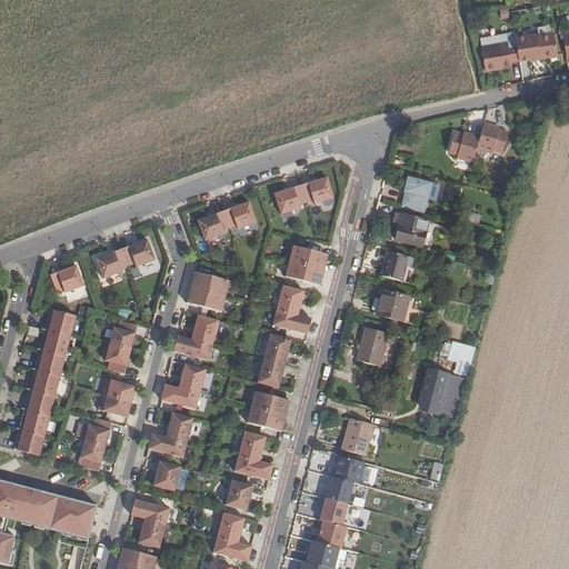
[(520,59),(532,57),(557,53),(553,31),(537,35),(537,32),(516,36),(517,42),(520,59)]
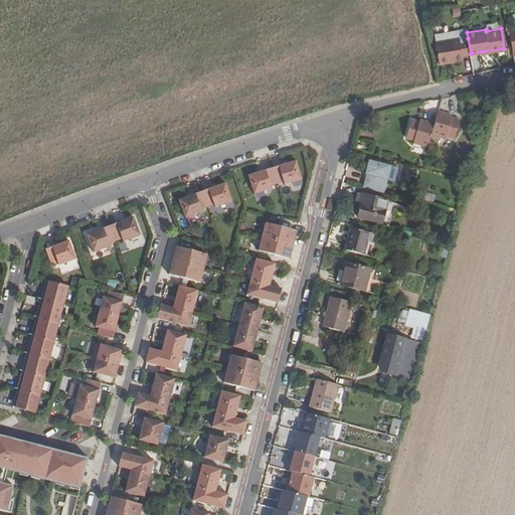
[(451,58),(456,58),(464,57),(464,54),(471,53),(468,38),(462,39),(461,36),(438,40),(441,63),(451,61),(451,58)]
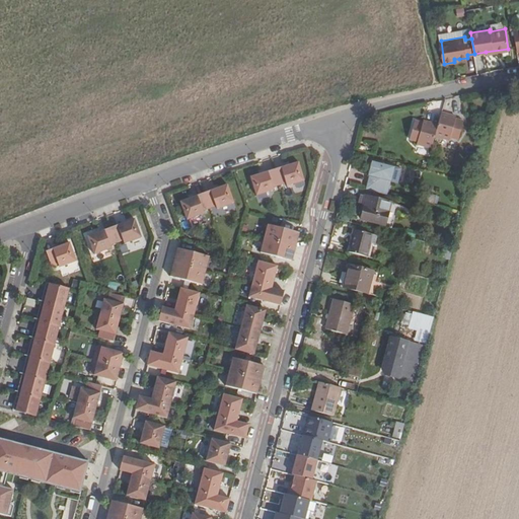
[(450,120),(450,118),(442,116),(439,126),(436,138),(449,143),(450,140),(459,142),(464,123),(456,121),(450,120)]
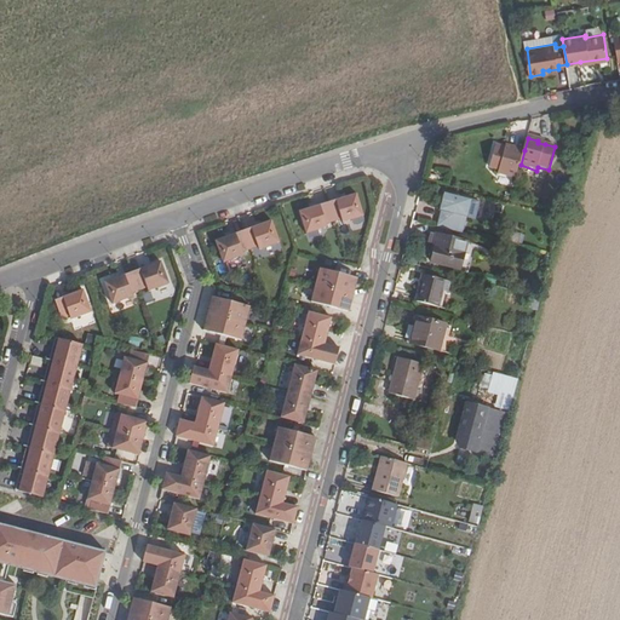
[(524,150),(514,148),(514,151),(505,149),(497,147),(491,170),(500,172),(499,174),(517,179),(518,174),(521,165),(524,150)]
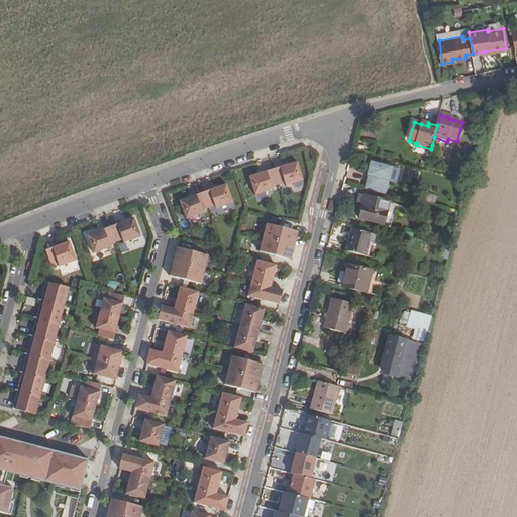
[(248,171),(259,191),(269,188),(274,186),(273,181),(285,177),(287,182),(304,177),(297,154),(248,171)]
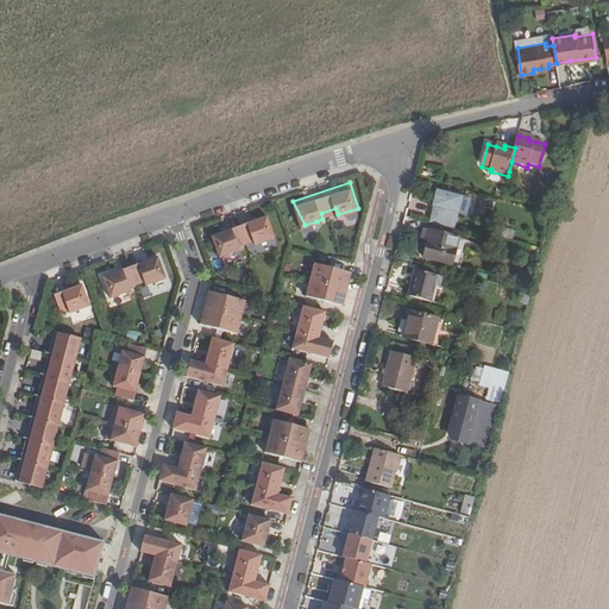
[(458,215),(463,199),(438,192),(433,209),(458,215)]
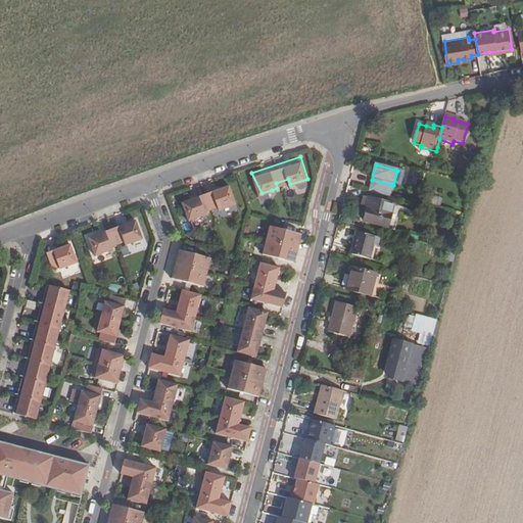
[(405,173),(397,171),(393,185),(401,187),(405,173)]
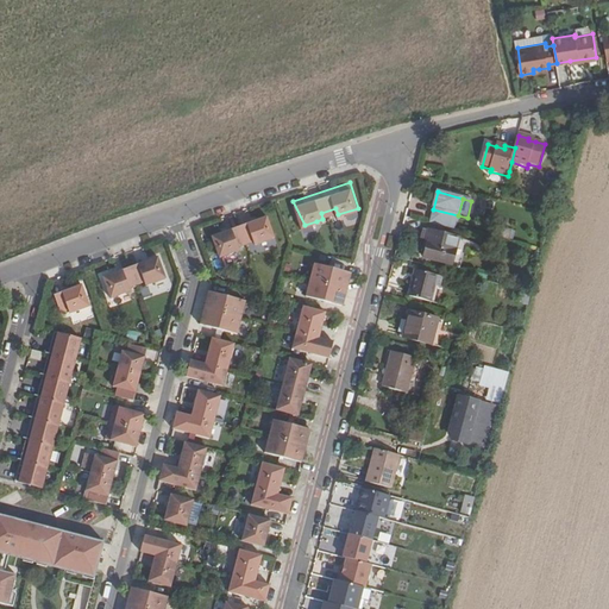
[(269,209),(209,232),(225,268),(244,261),(239,246),(253,240),(257,249),(278,242),(269,209)]
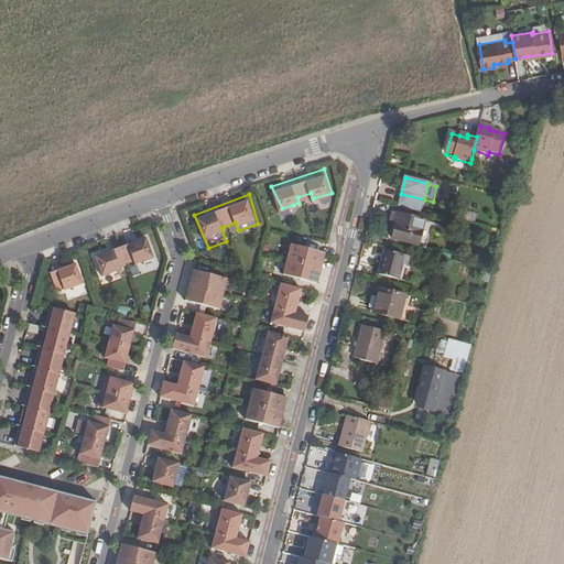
[(398,215),(394,225),(396,226),(392,239),(420,248),(426,223),(398,215)]
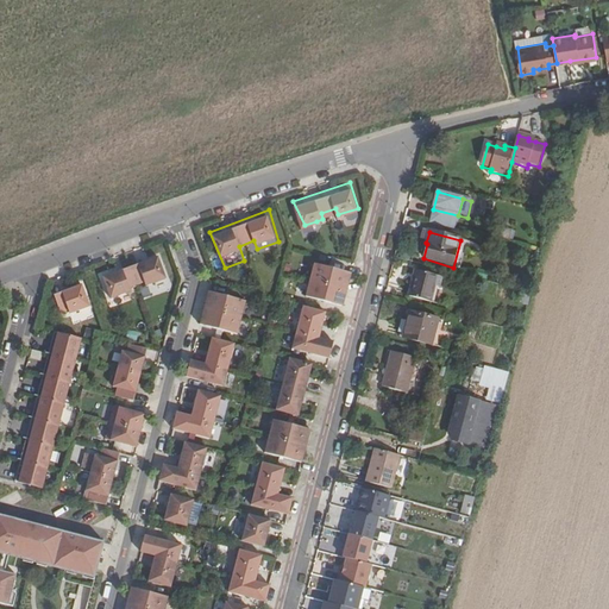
[(159,250),(98,270),(113,296),(171,276),(159,250)]
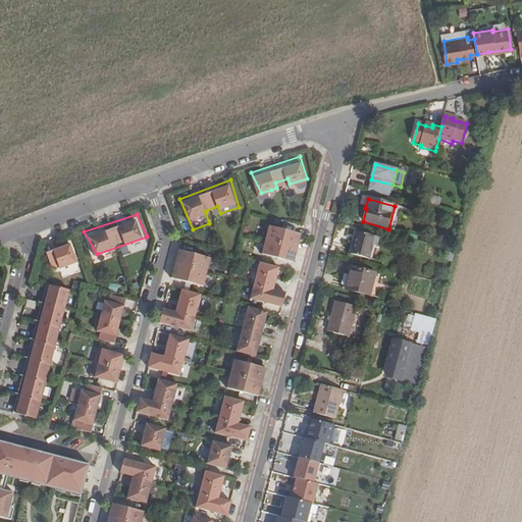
[(267,221),(260,250),(293,258),(301,229),(267,221)]
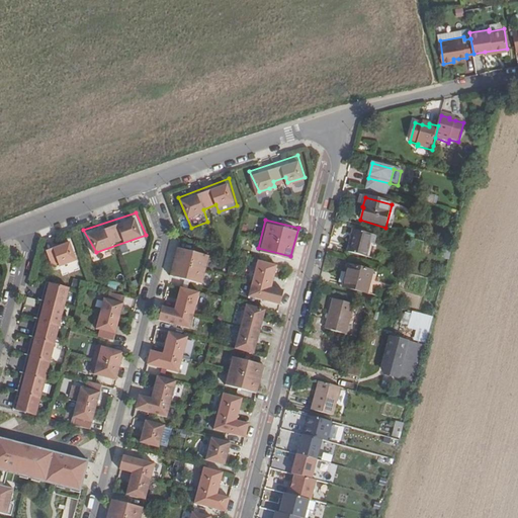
[(347,253),(366,258),(369,244),(373,245),(375,236),(353,231),(347,253)]
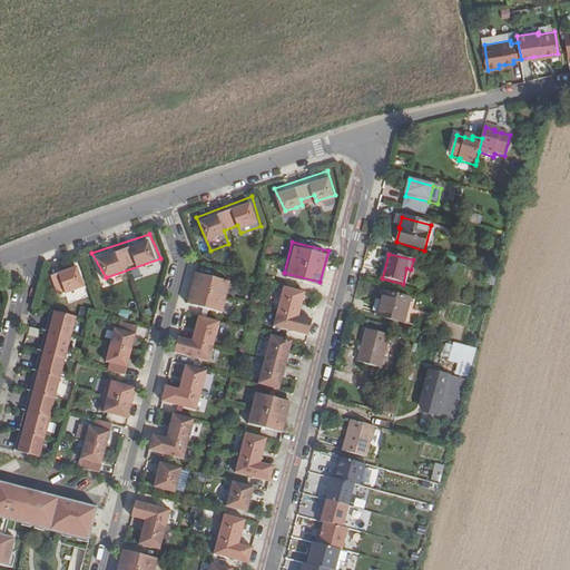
[(78,259),(49,267),(56,295),(86,285),(78,259)]
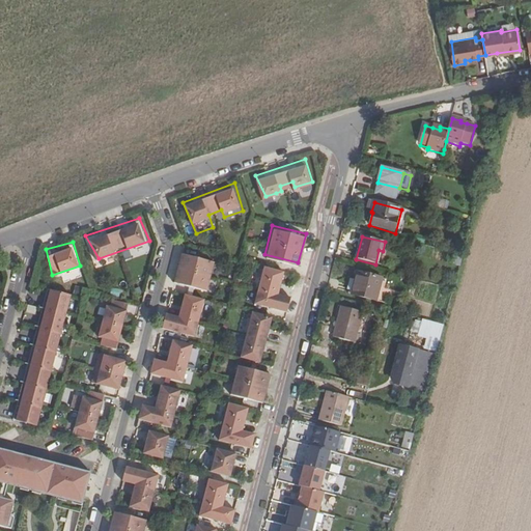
[(182,252),(174,281),(204,289),(214,259),(182,252)]
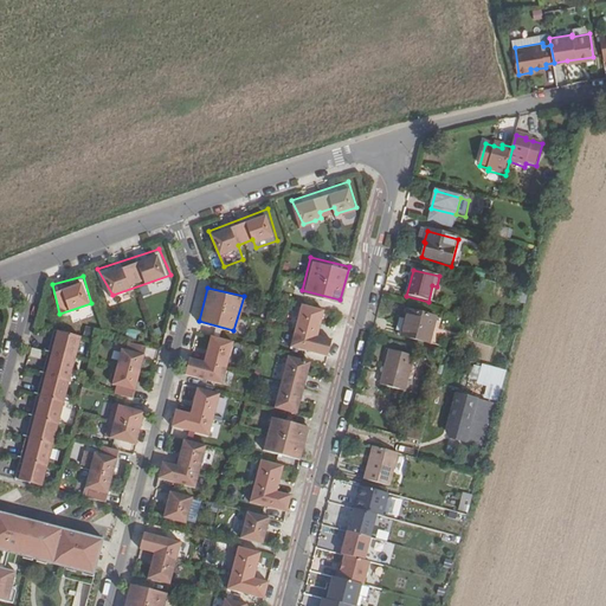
[(529,292),(522,290),(519,303),(526,305),(529,292)]
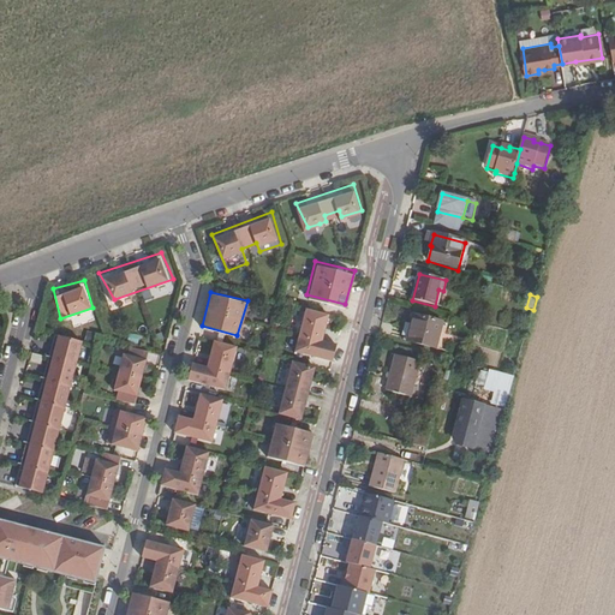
[(305,305),(294,348),(333,358),(336,341),(324,339),(332,311),(305,305)]
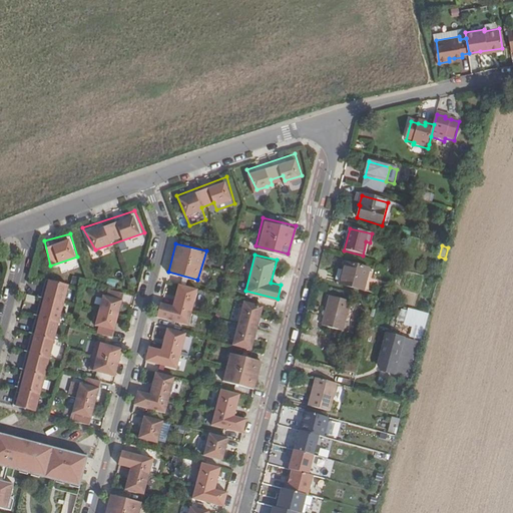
[(62,273),(78,267),(75,259),(59,266),(62,273)]
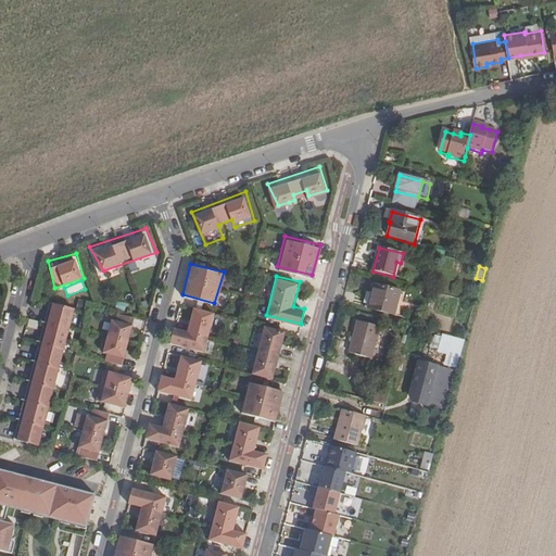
[(399,318),(405,293),(375,286),(368,310),(399,318)]
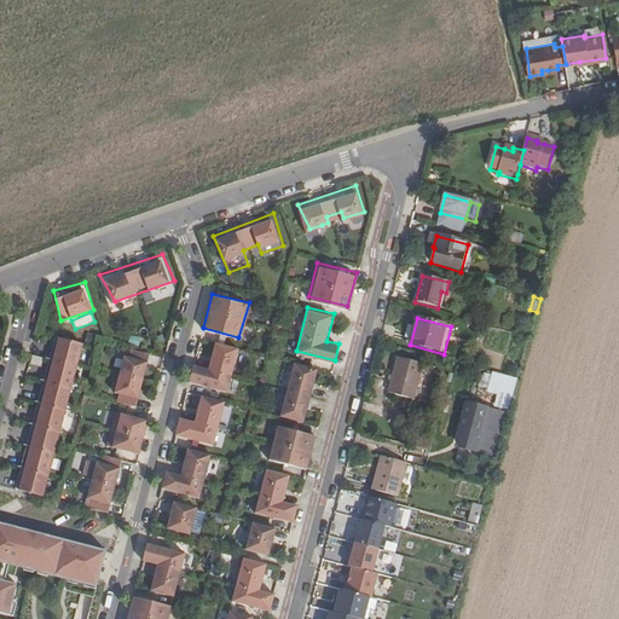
[(53,334),(15,489),(42,497),(84,342),(53,334)]
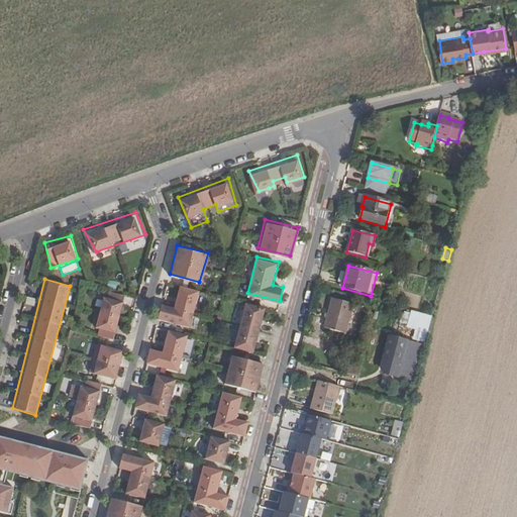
[(198,290),(177,285),(172,309),(161,306),(158,319),(189,328),(198,290)]
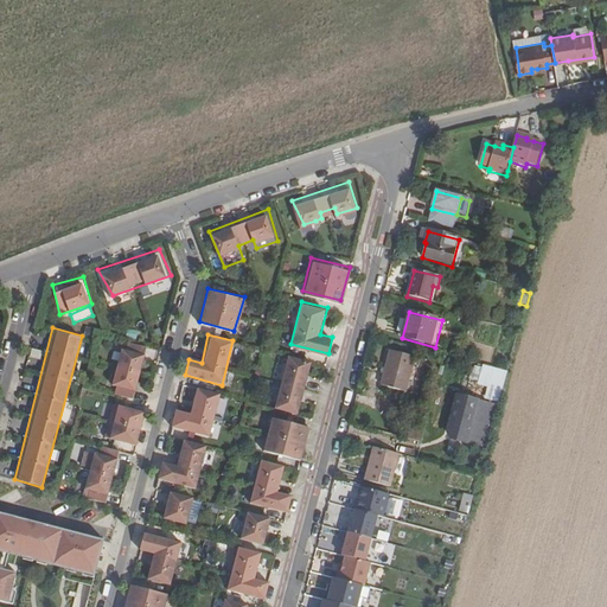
[(148,349),(123,343),(110,388),(135,395),(148,349)]
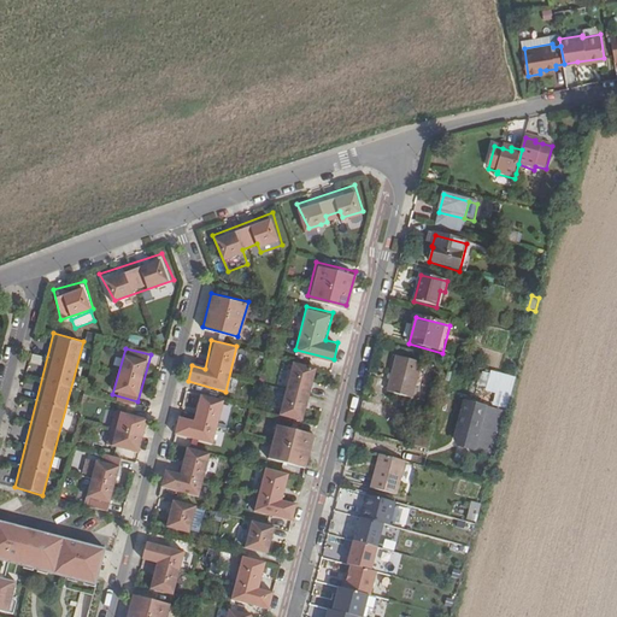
[(413,399),(422,363),(397,356),(387,392),(413,399)]
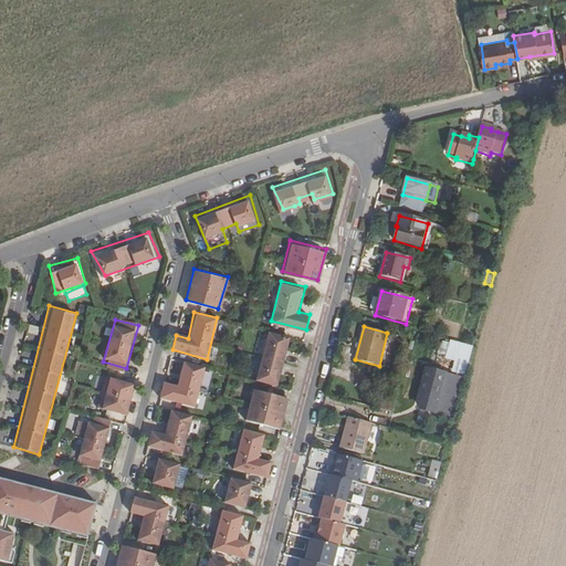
[(266,327),(253,379),(281,387),(294,334),(266,327)]
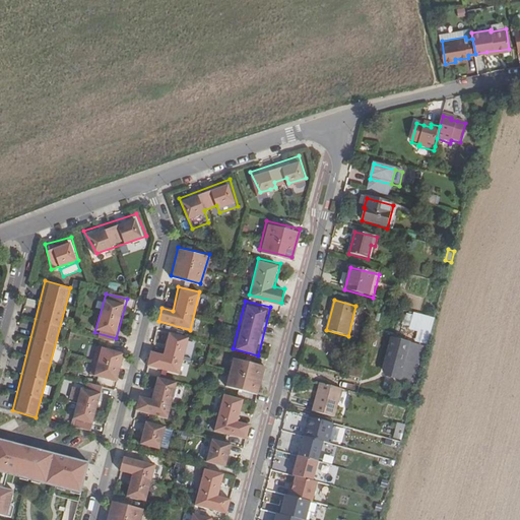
[(409,326),(411,315),(405,313),(403,325),(409,326)]
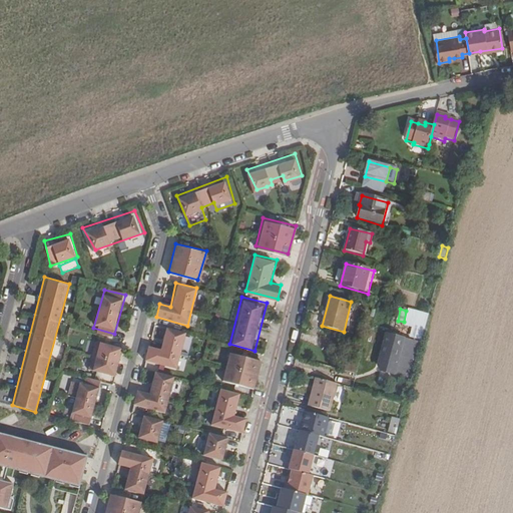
[(425,330),(429,316),(410,310),(406,325),(425,330)]
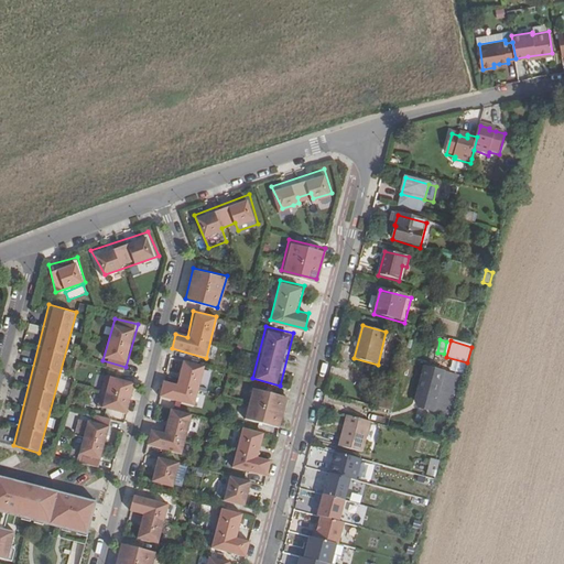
[(163,377),(159,396),(194,404),(204,368),(182,361),(176,380),(163,377)]
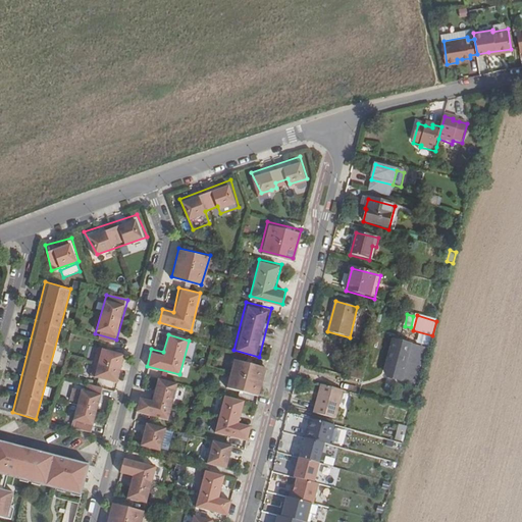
[(93,342),(85,371),(115,380),(124,350),(93,342)]
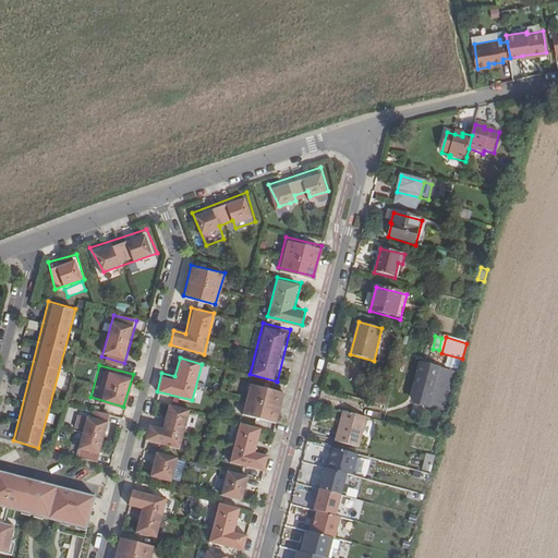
[(420,365),(412,397),(415,403),(440,410),(451,374),(420,365)]
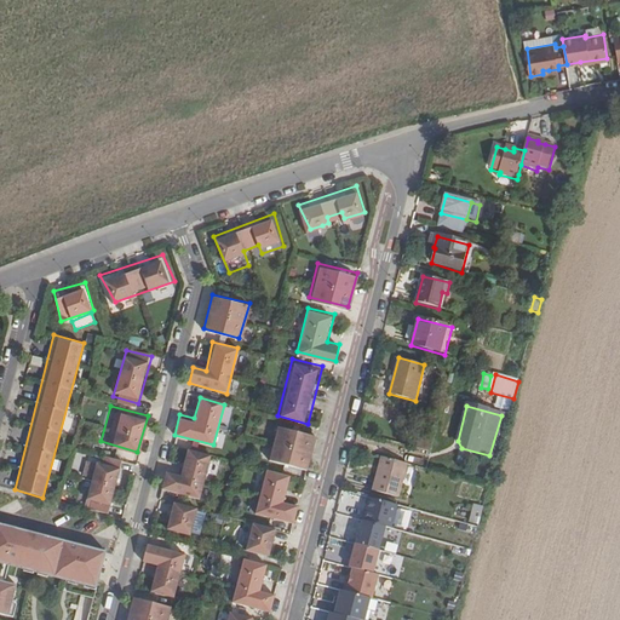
[(275,422),(268,454),(309,465),(316,432),(275,422)]
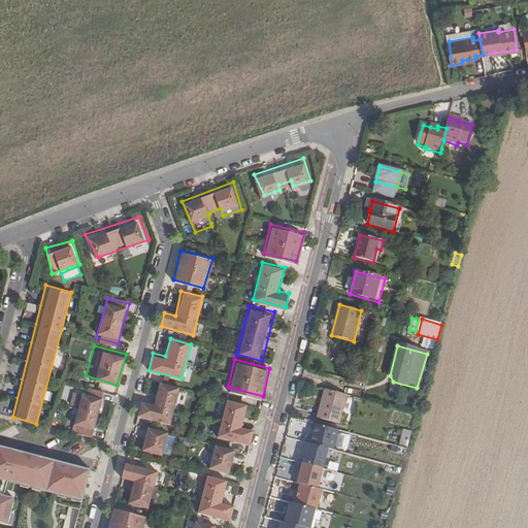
[(139,399),(135,416),(166,424),(177,386),(157,381),(152,402),(139,399)]
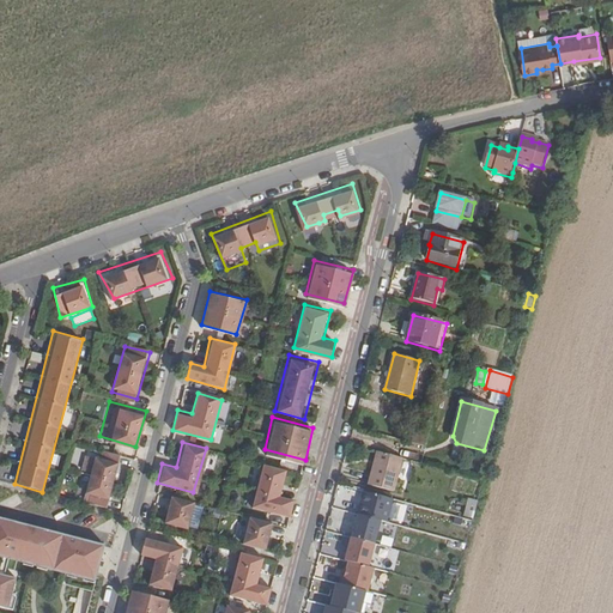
[(96,447),(83,497),(107,504),(122,454),(96,447)]
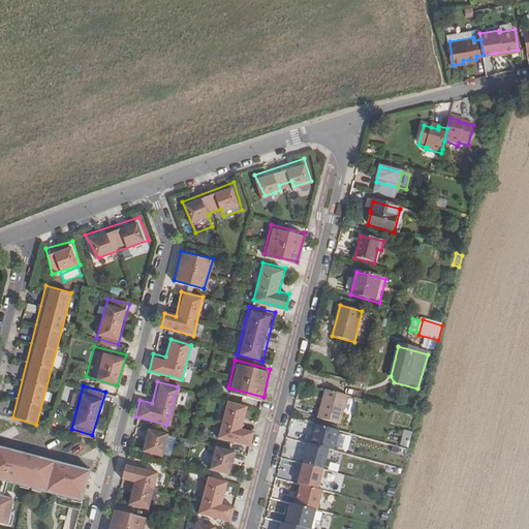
[(341,426),(347,397),(325,391),(318,419),(341,426)]
